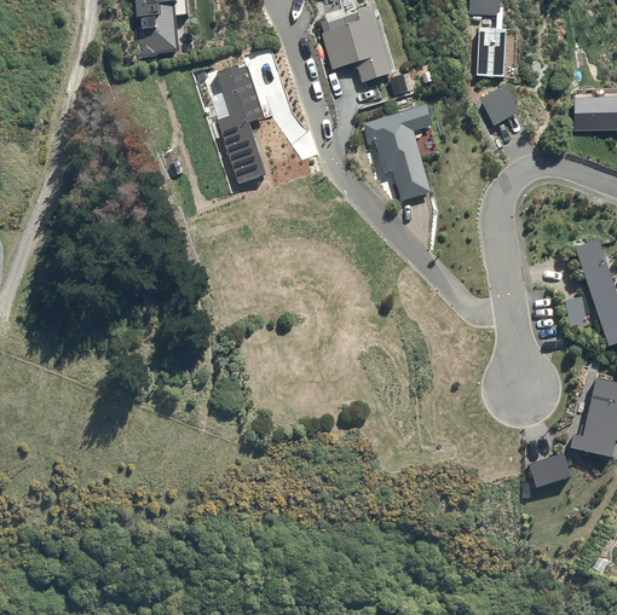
[(136,56),(156,57),(156,53),(179,53),(176,16),(188,16),(186,0),(134,0),(136,18),(140,18),(140,23),(133,23),(136,56)]
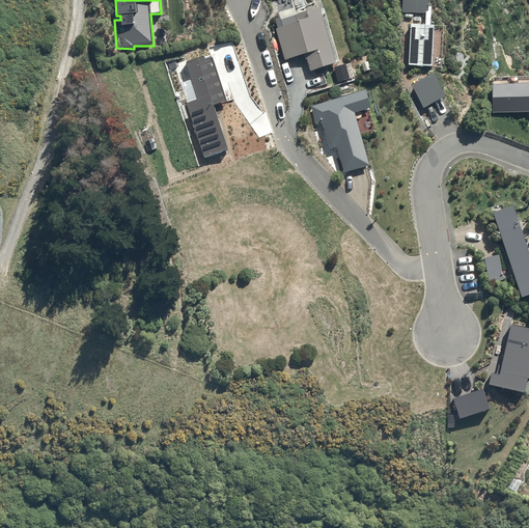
[(401,0),(400,11),(424,12),(424,23),(411,23),(408,64),(440,65),(443,24),(432,24),(433,8),(428,8),(428,0),(401,0)]
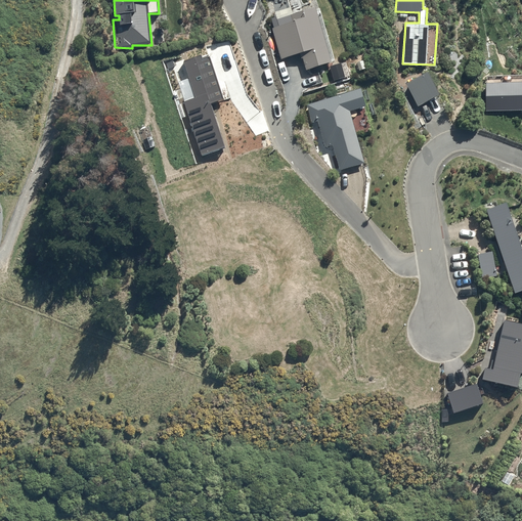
[(332,62),(315,9),(290,16),(291,22),(270,27),(280,59),(299,53),(300,57),(302,57),(305,70),(332,62)]
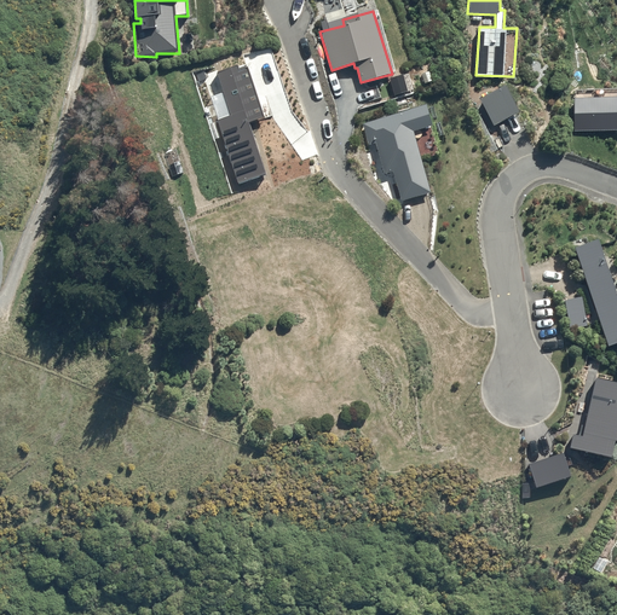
[(506,86),(478,98),(492,126),(518,111),(506,86)]
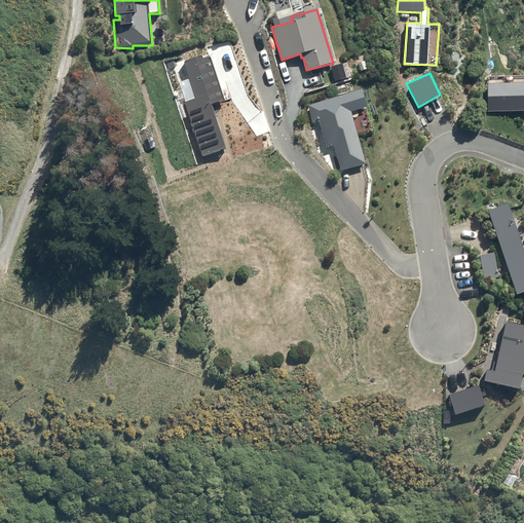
[(361,88),(307,103),(311,122),(319,120),(325,147),(333,145),(339,171),(365,163),(351,112),(367,107),(361,88)]
